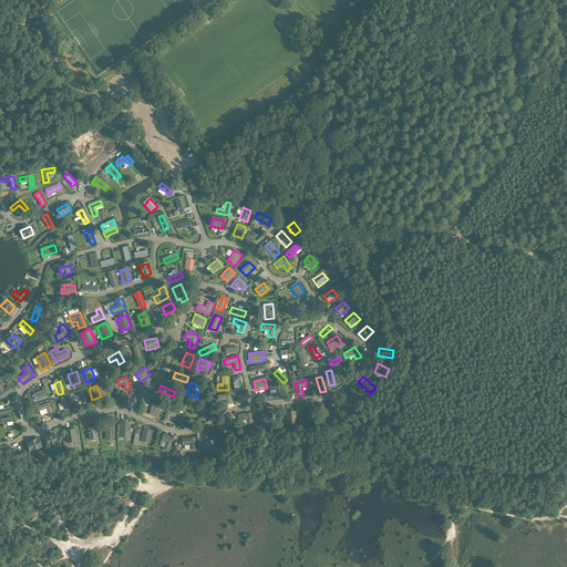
[(0,387),(0,393),(2,398),(12,391),(10,387),(3,391),(0,387)]
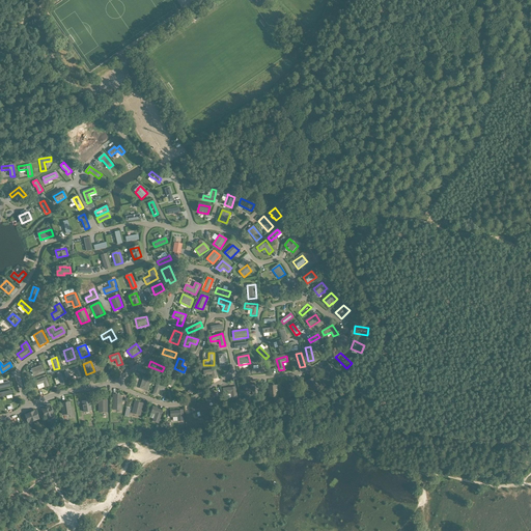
[(34,378),(45,373),(42,365),(31,369),(34,378)]
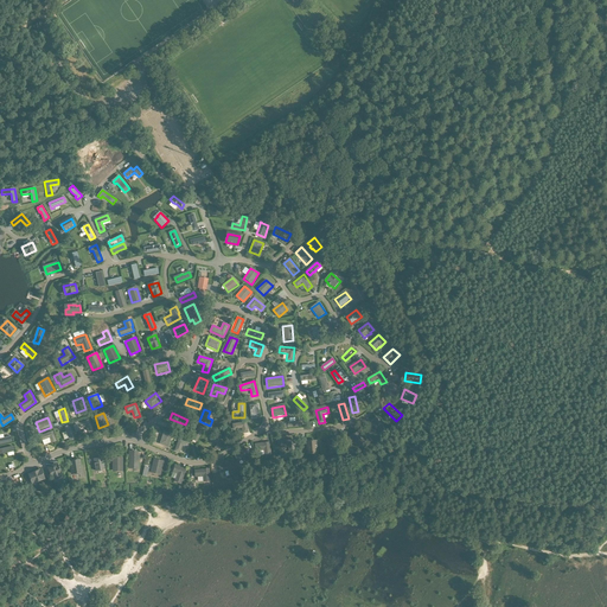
[(378,417),(371,421),(379,434),(387,429),(378,417)]
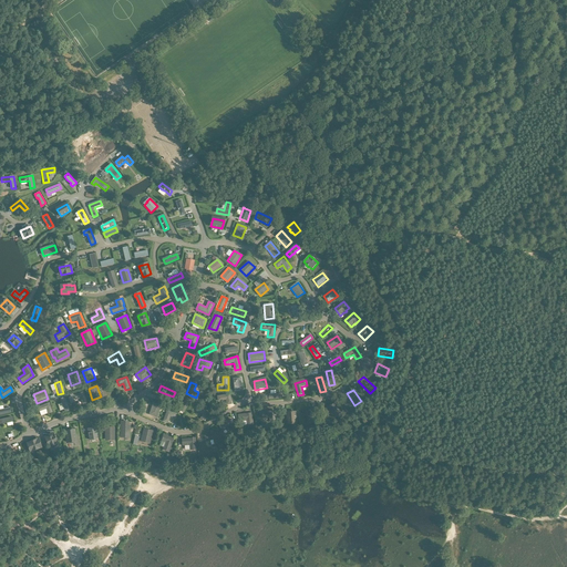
[(73,395),(75,400),(80,399),(82,405),(88,403),(83,392),(73,395)]
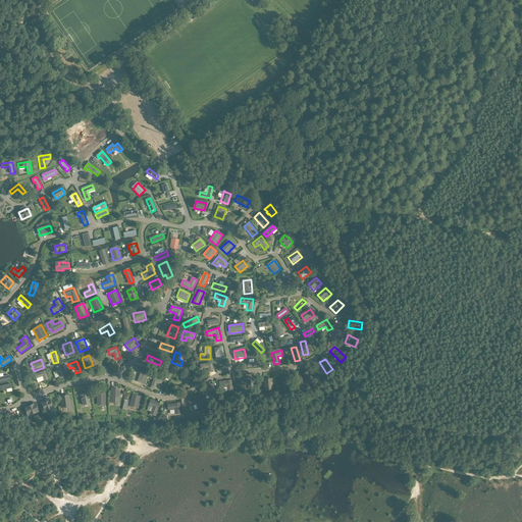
[(207,369),(208,373),(213,372),(212,363),(200,365),(201,370),(207,369)]
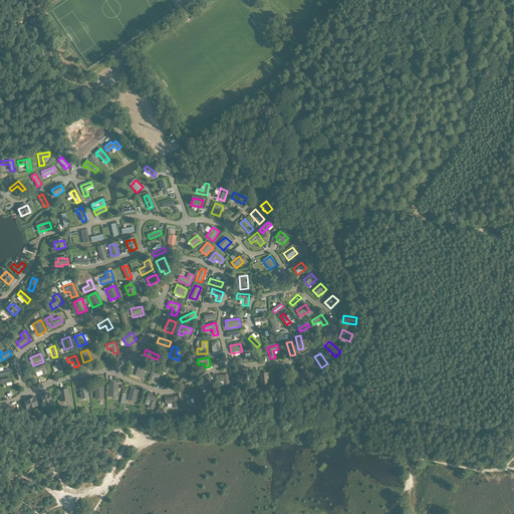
[(58,373),(63,372),(59,359),(54,361),(58,373)]
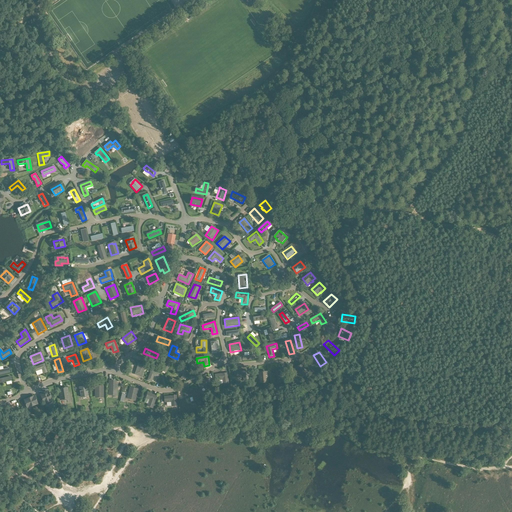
[(166,372),(171,361),(167,359),(162,370),(166,372)]
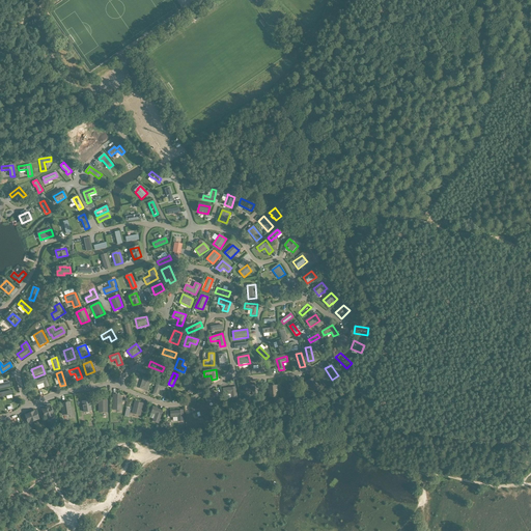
[(44,384),(45,388),(50,386),(46,378),(35,382),(37,386),(44,384)]
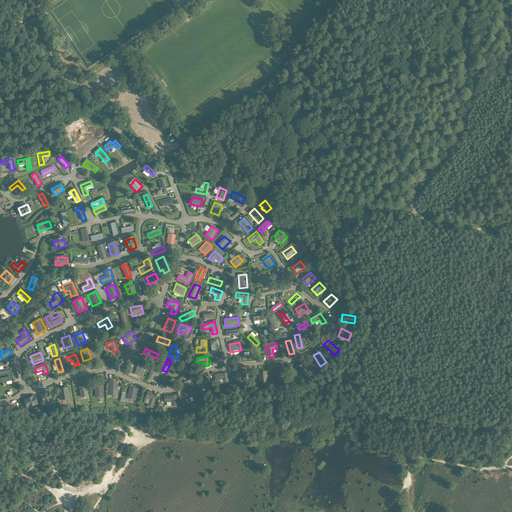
[(143,377),(146,366),(138,364),(134,375),(143,377)]
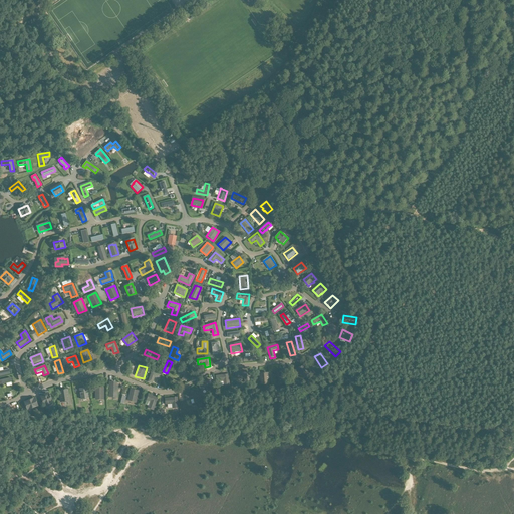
[(304,366),(298,369),(302,378),(308,375),(304,366)]
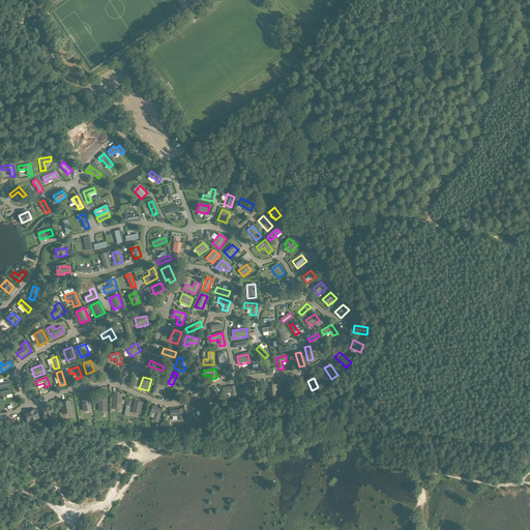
[(189,387),(187,391),(192,394),(196,385),(185,380),(183,385),(189,387)]
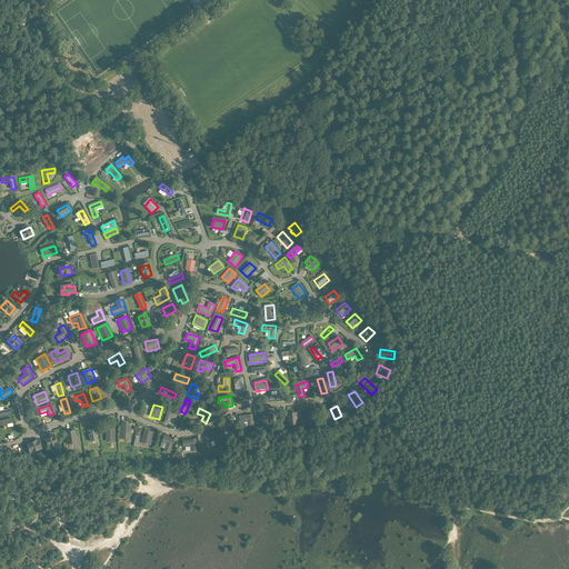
[(315,410),(306,412),(309,426),(318,423),(315,410)]
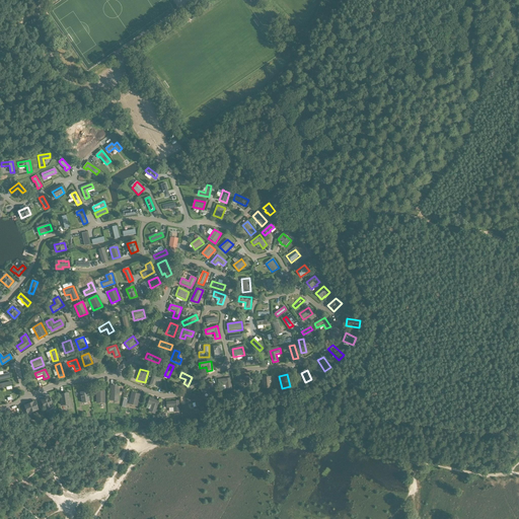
[(149,386),(154,387),(156,382),(160,383),(162,378),(153,375),(149,386)]
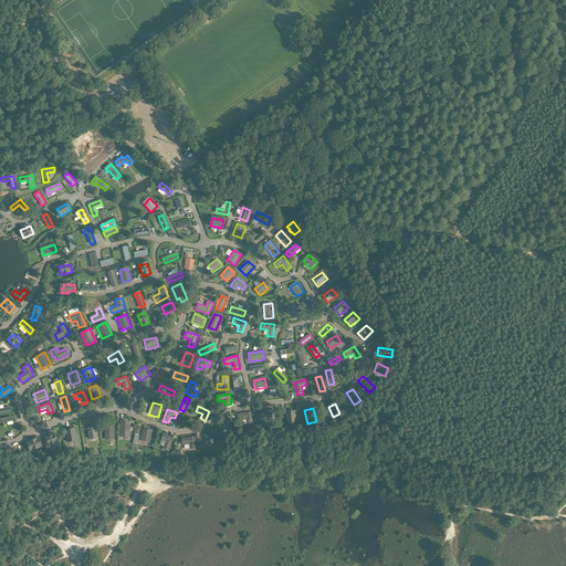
[(275,410),(261,411),(261,418),(269,417),(269,421),(276,421),(275,410)]
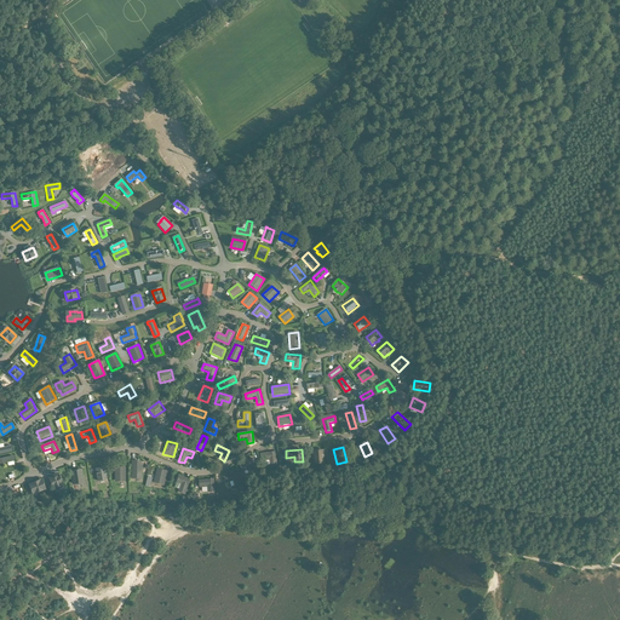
[(275,452),(260,453),(260,461),(269,460),(269,465),(277,465),(276,455),(275,453),(275,452)]
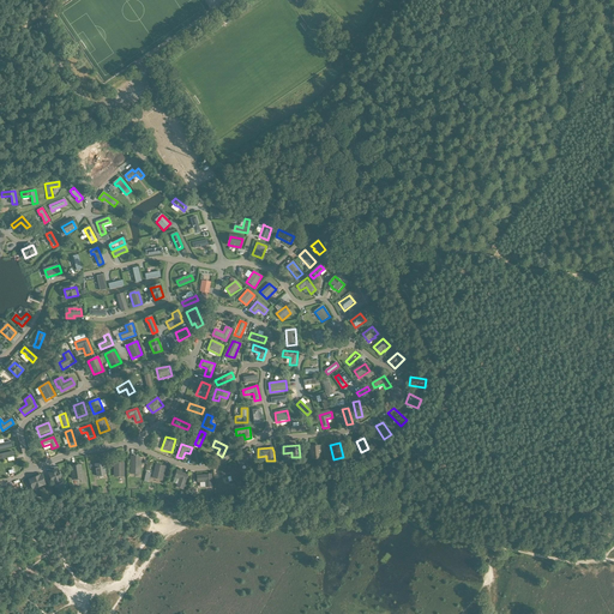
[(319,447),(311,447),(311,459),(320,458),(319,447)]
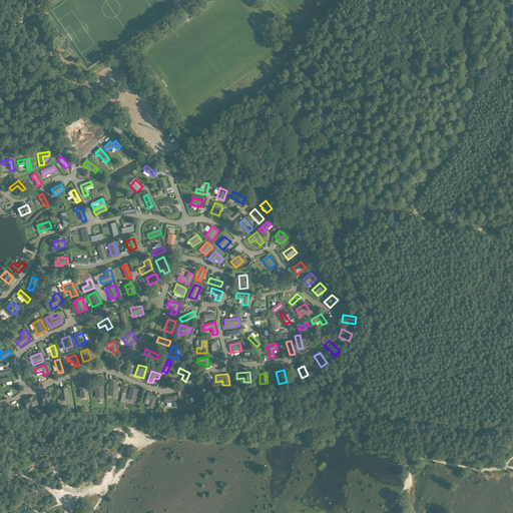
[(209,379),(197,383),(199,389),(206,387),(208,391),(214,389),(212,383),(211,383),(209,379)]
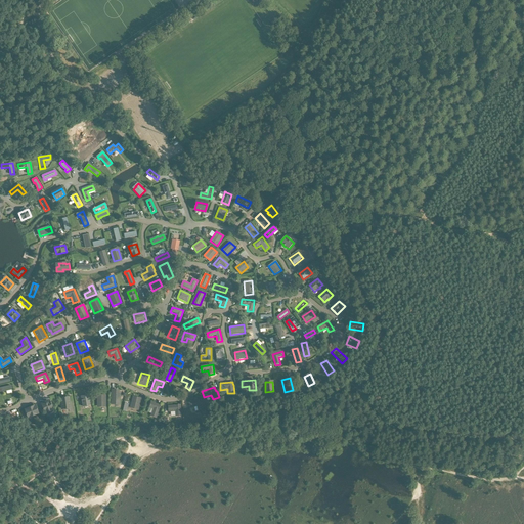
[(117,389),(111,389),(111,404),(120,405),(121,393),(117,393),(117,389)]
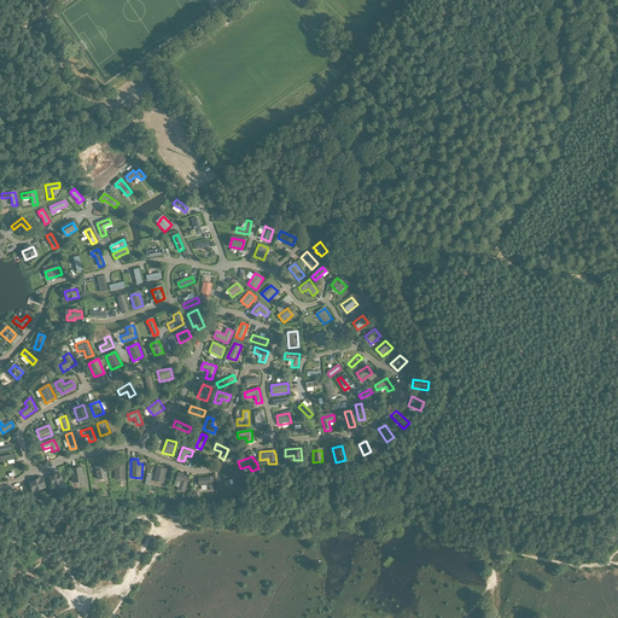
[(105,466),(95,467),(97,481),(106,478),(106,473),(106,471),(105,471),(105,466)]
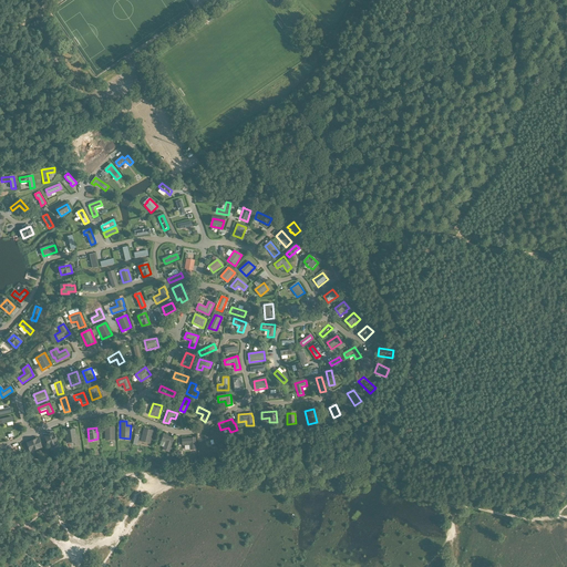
[(114,428),(105,428),(105,441),(114,441),(114,428)]
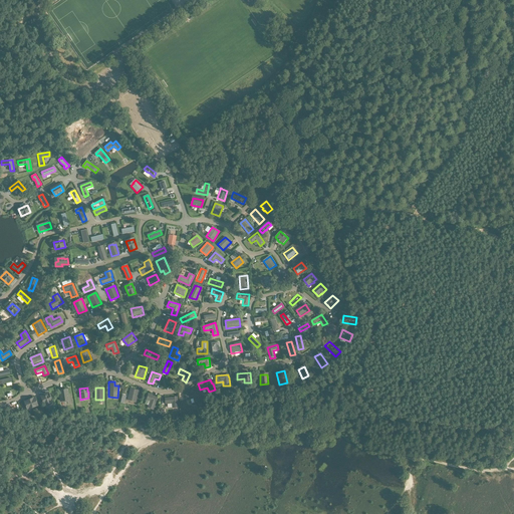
[(139,391),(130,389),(127,401),(137,403),(139,391)]
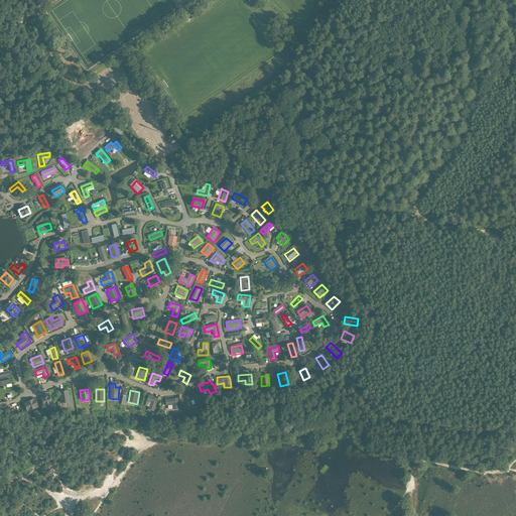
[(68,391),(59,393),(61,403),(69,401),(68,391)]
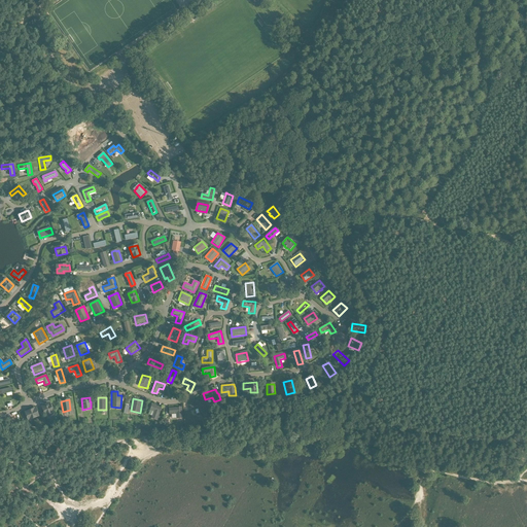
[(191,411),(198,409),(199,414),(205,412),(203,400),(189,405),(191,411)]
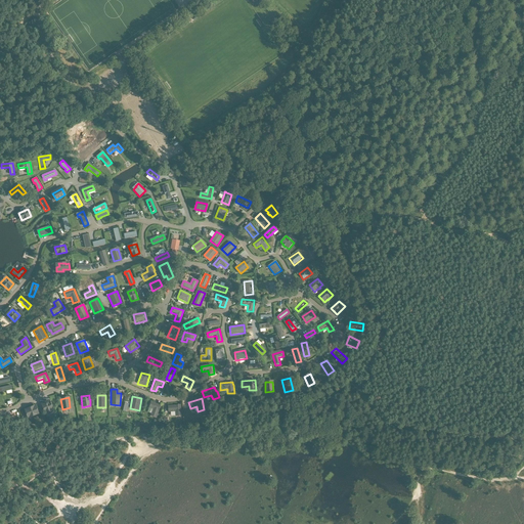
[(49,401),(42,403),(46,415),(53,411),(49,401)]
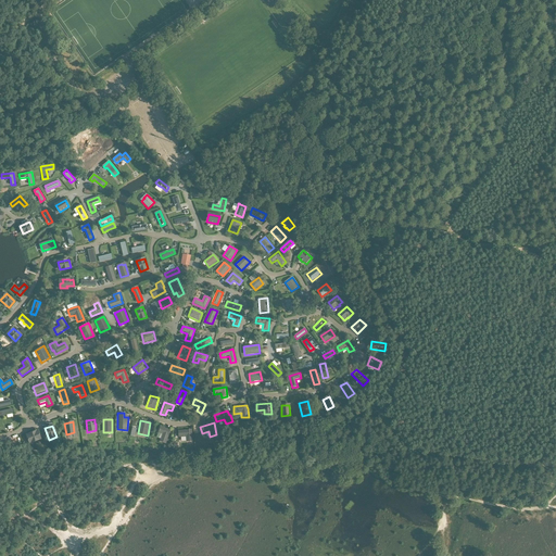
[(171,430),(160,427),(158,433),(162,434),(160,442),(166,443),(171,430)]
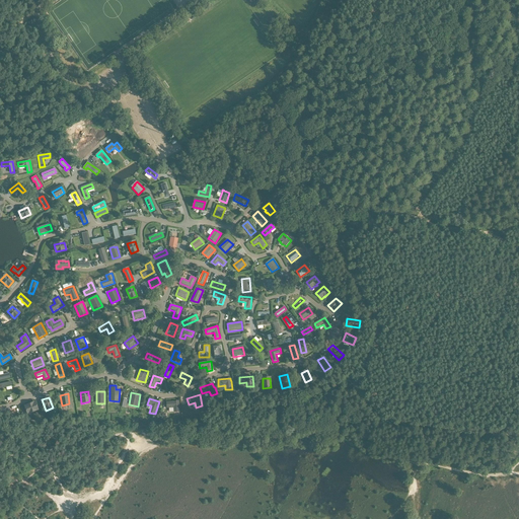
[(179,400),(166,401),(166,409),(173,408),(173,413),(179,412),(179,400)]
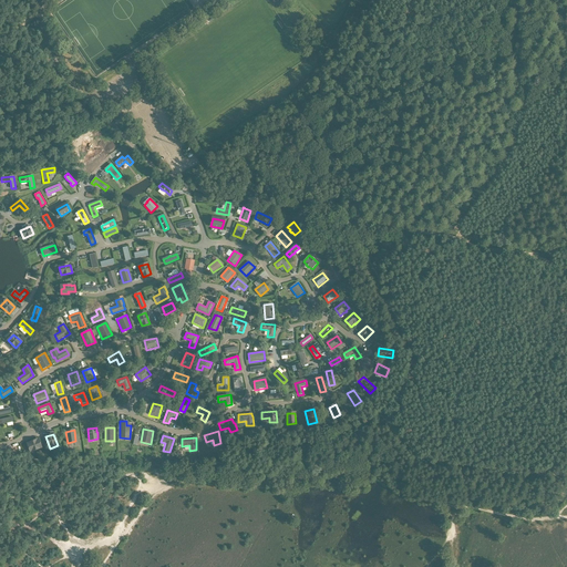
[(39,440),(28,443),(31,452),(42,447),(39,440)]
